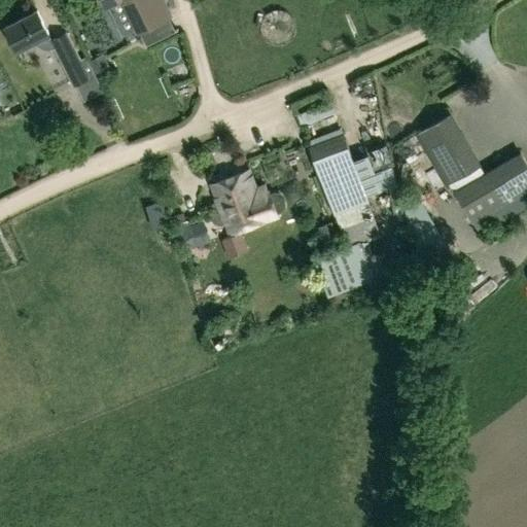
[(123,0),(125,4),(129,2),(141,27),(169,12),(163,0),(103,0),(105,3),(111,0),(123,0)]
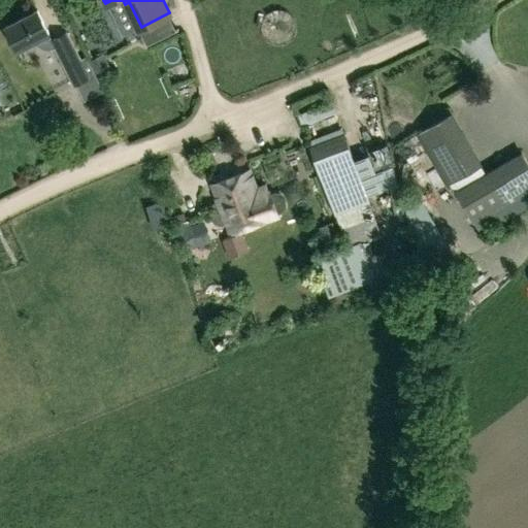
[(47,32),(36,9),(4,25),(15,48),(47,32)]
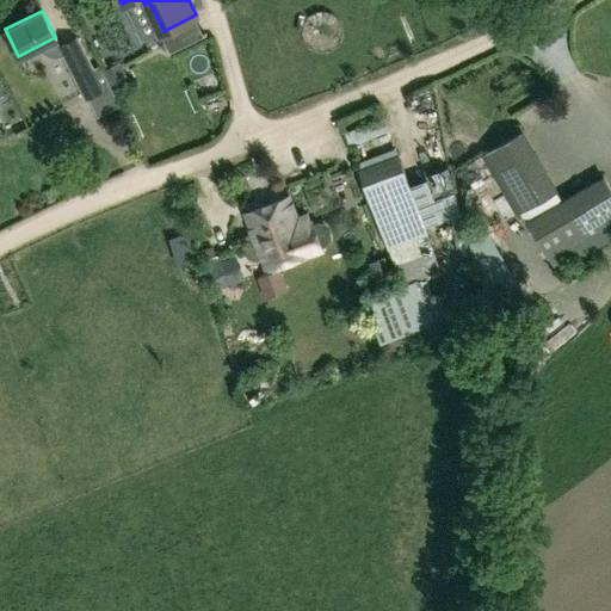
[(76,38),(59,47),(84,98),(107,86),(98,65),(91,68),(76,38)]
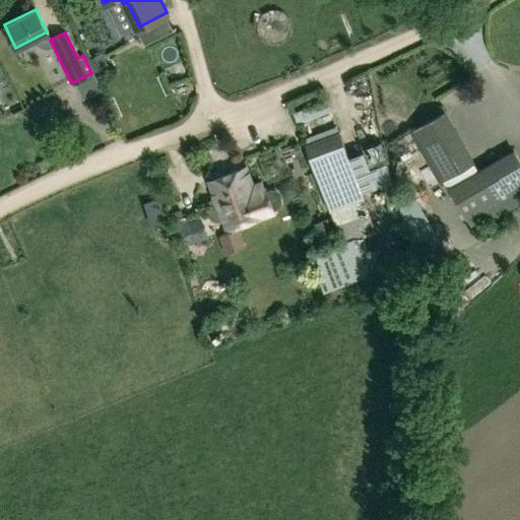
[(111,69),(102,52),(87,60),(96,77),(111,69)]
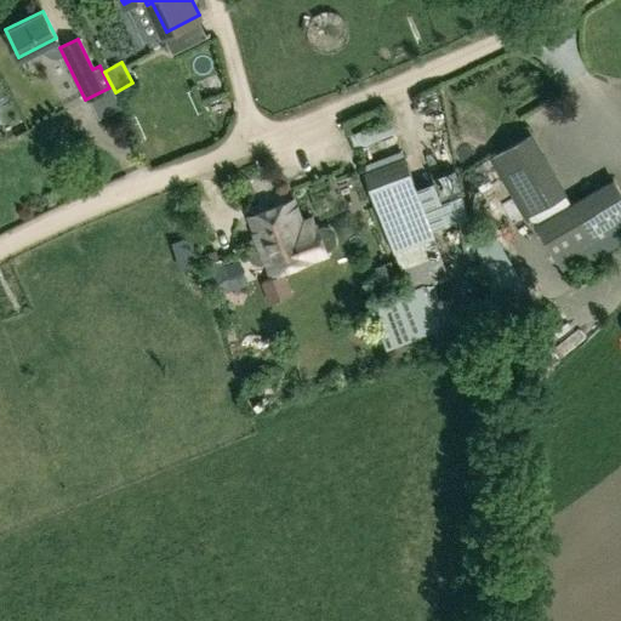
[(494,155),(557,262),(620,223),(620,193),(613,181),(571,205),(530,135),(494,155)]
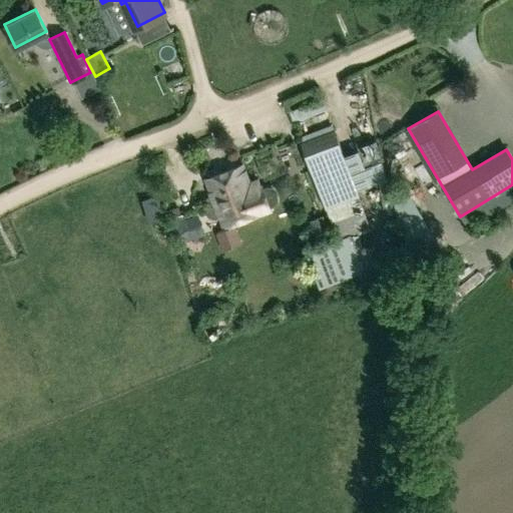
[(375,141),(367,118),(347,125),(355,148),(368,182),(389,175),(377,140),(375,141)]
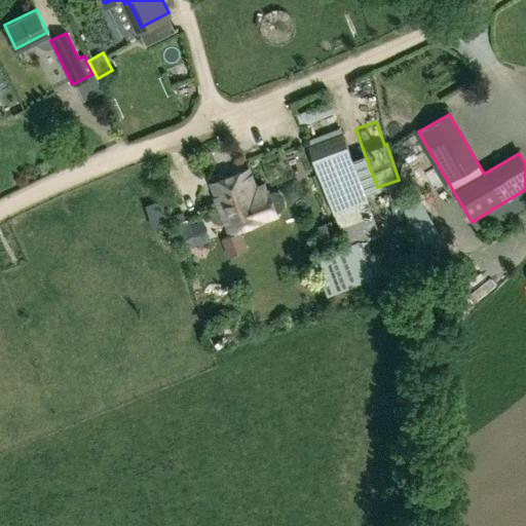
[(308,146),(320,177),(353,163),(341,134),(308,146)]
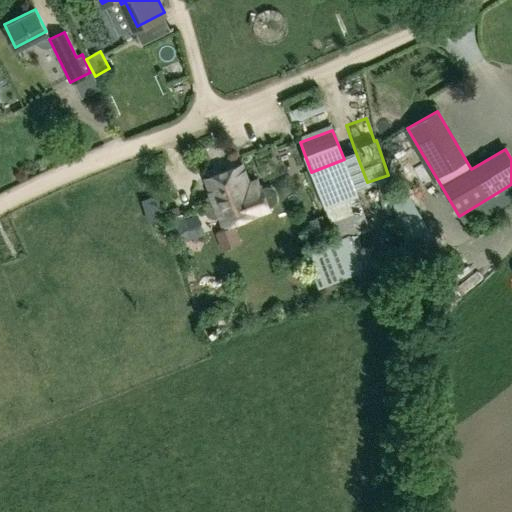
[(214,206),(204,210),(205,213),(207,216),(211,218),(214,219),(218,218),(221,226),(268,209),(267,207),(274,205),(277,202),(277,196),(275,190),(272,186),(267,186),(260,189),(256,177),(246,181),(241,165),(204,179),(214,206)]
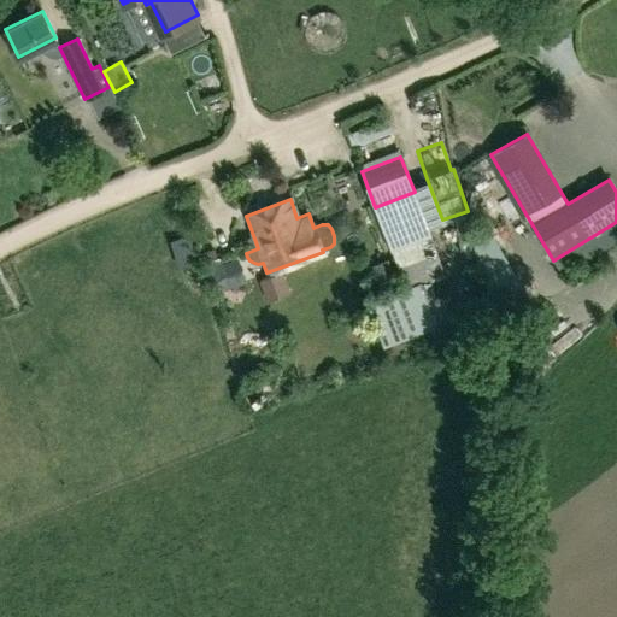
[(382,224),(389,245),(411,236),(404,217),(382,224)]
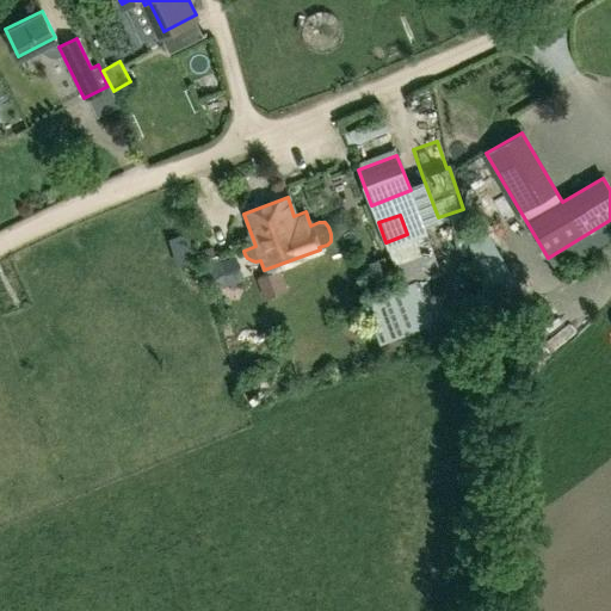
[(184,246),(187,245),(184,234),(179,235),(170,239),(172,250),(184,246)]
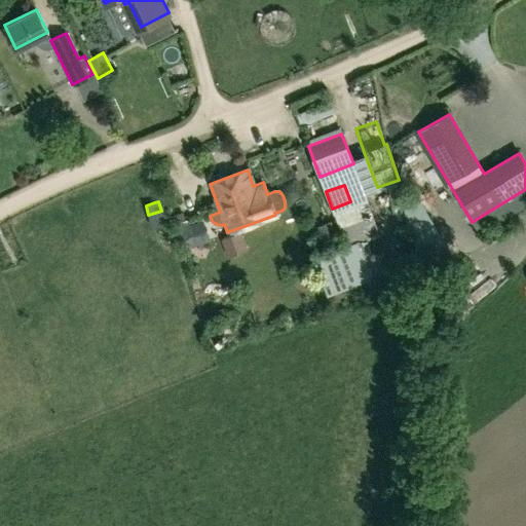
[(182,212),(172,215),(174,222),(184,218),(182,212)]
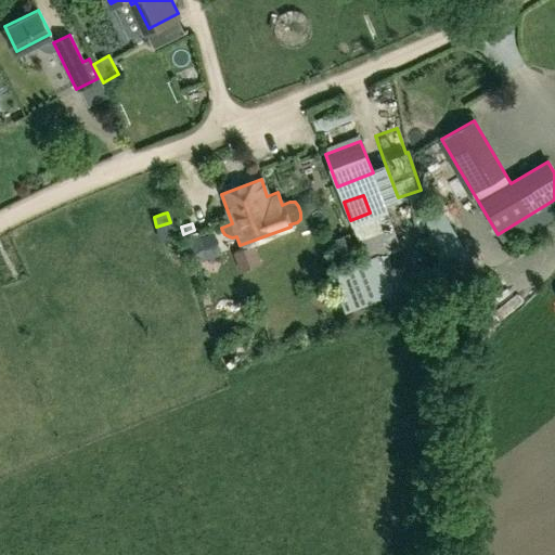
[(214,232),(185,243),(194,263),(222,253),(214,232)]
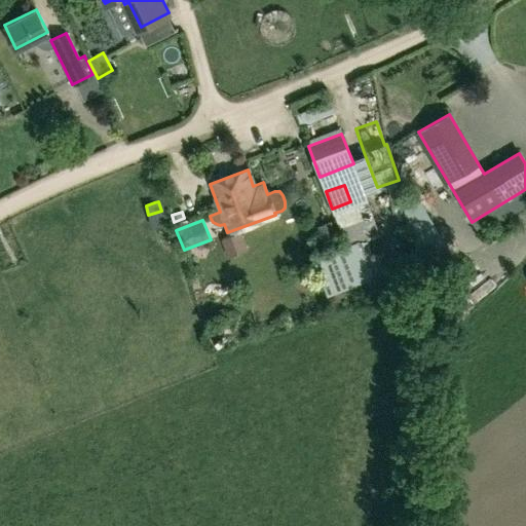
[(330,223),(318,227),(325,245),(337,240),(330,223)]
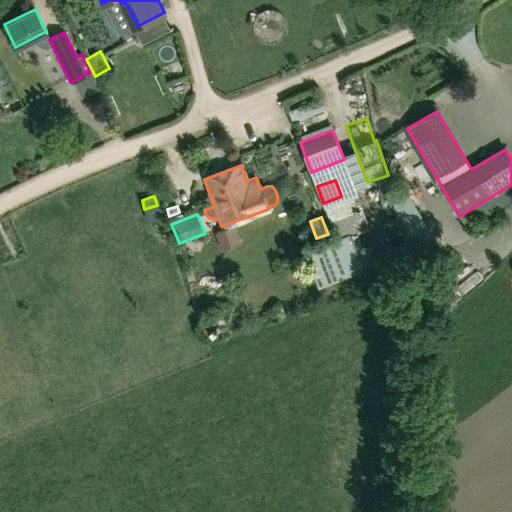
[(215,232),(221,250),(241,242),(234,225),(215,232)]
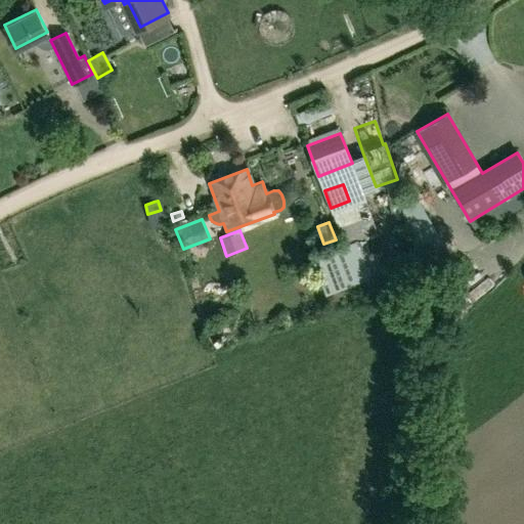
[(373,255),(366,238),(313,258),(325,291),(364,276),(366,279),(387,271),(380,252),(373,255)]
